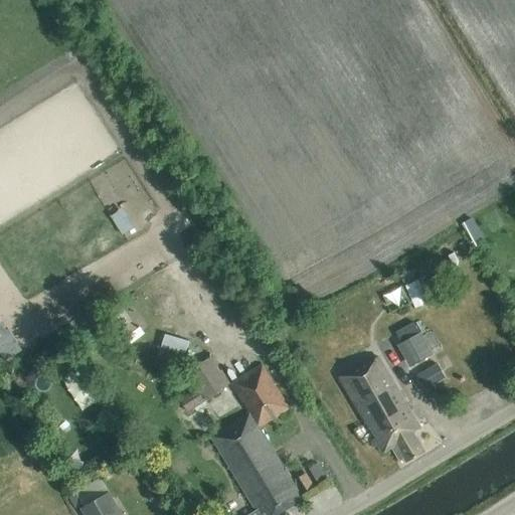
[(469,234),(476,231),(469,220),(462,224),(469,234)]
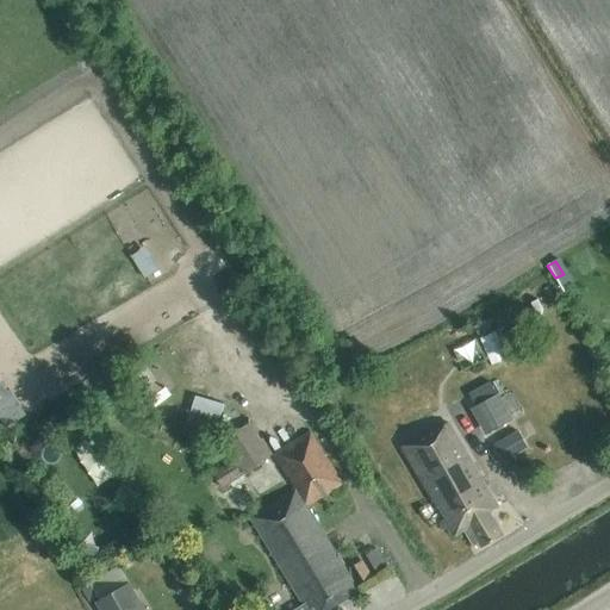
[(162,358),(136,368),(149,398),(175,387),(162,358)]
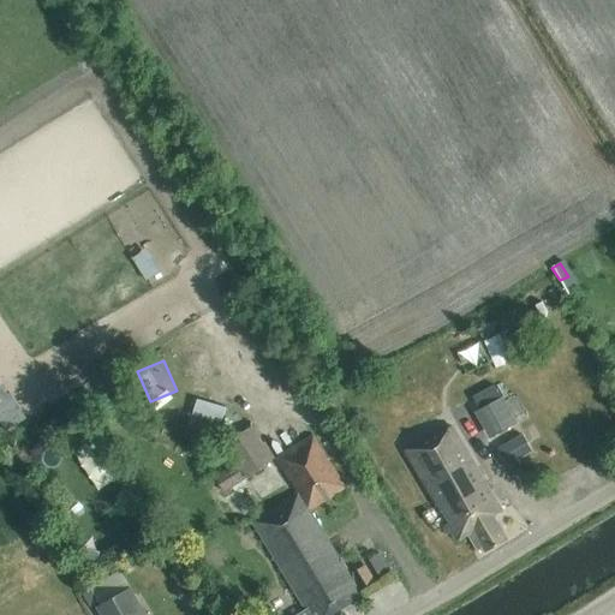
[(495,384),(472,396),(479,408),(501,396),(495,384)]
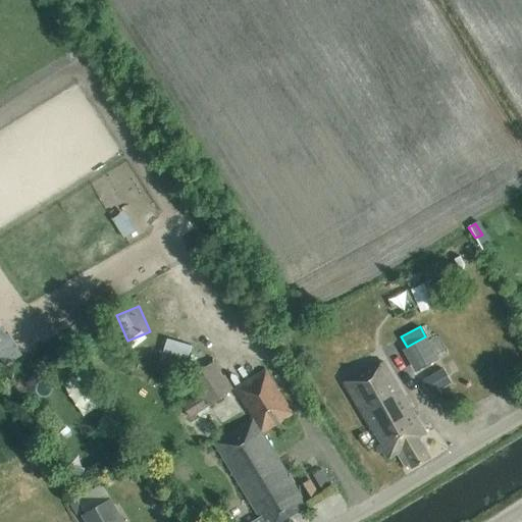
[(187,367),(194,343),(167,335),(160,360),(187,367)]
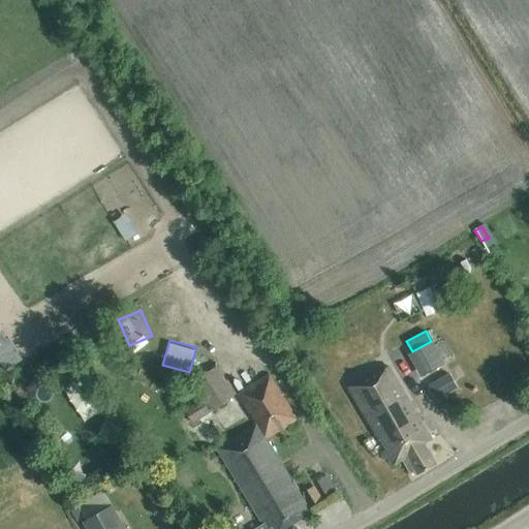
[(421,377),(443,365),(432,342),(409,354),(421,377)]
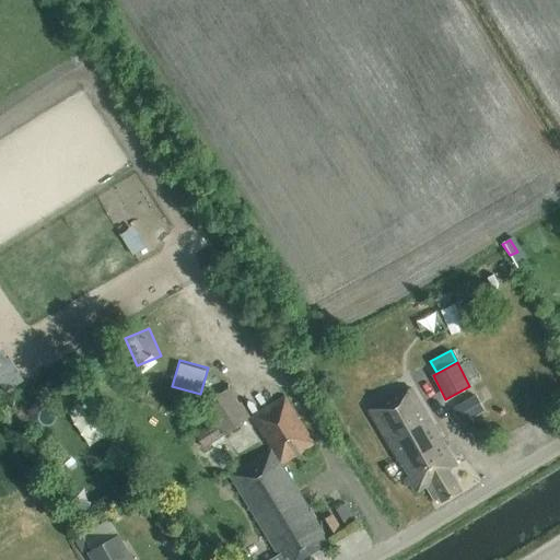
[(463,491),(450,468),(457,464),(410,386),(368,411),(417,492),(427,487),(435,500),(441,497),(444,502),(463,491)]
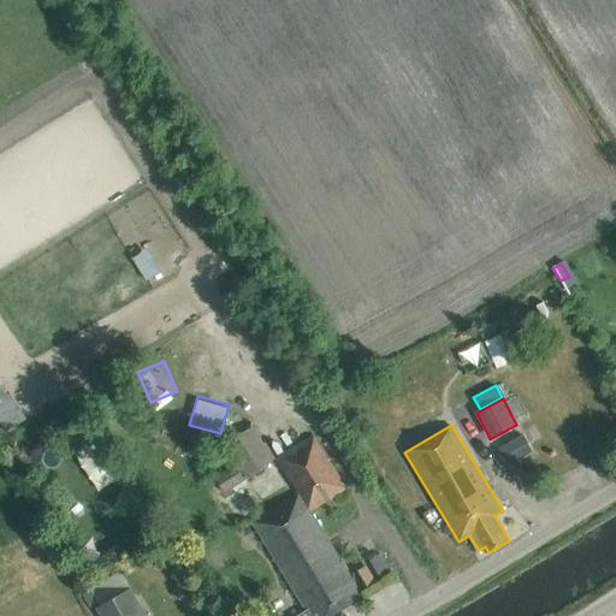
[(246,479),(273,462),(254,427),(225,445),(246,479)]
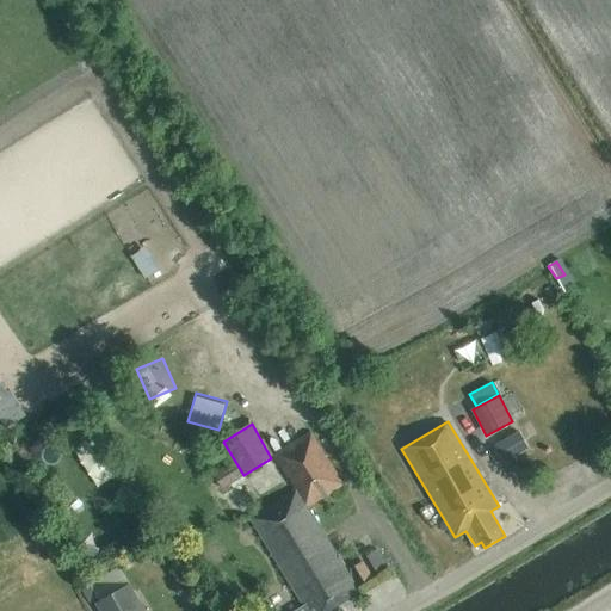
[(503,460),(529,444),(519,427),(493,443),(503,460)]
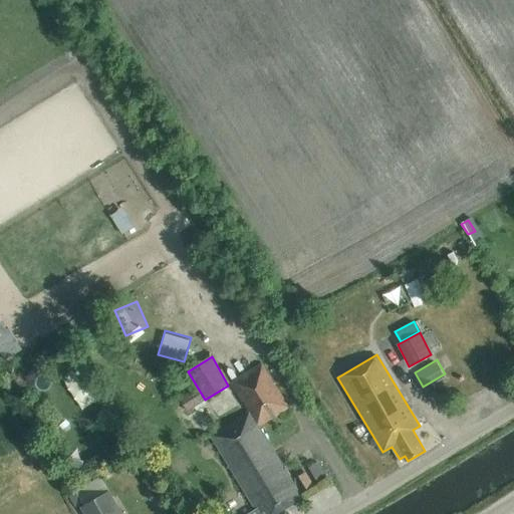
[(287,513),(285,511),(303,500),(258,428),(288,409),(260,363),(229,382),(248,414),(210,438),(256,510),(250,513),(287,513)]
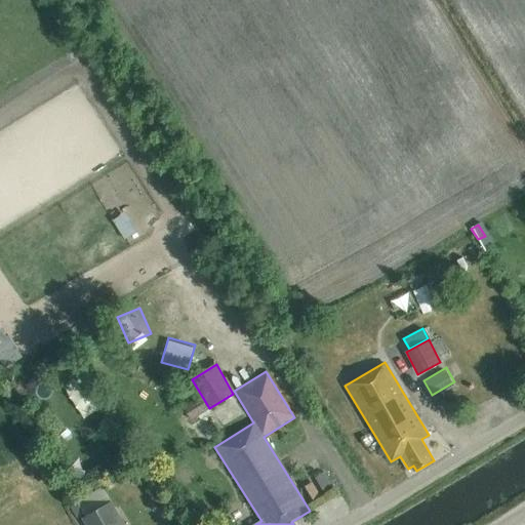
[(85,473),(68,469),(65,482),(82,486),(85,473)]
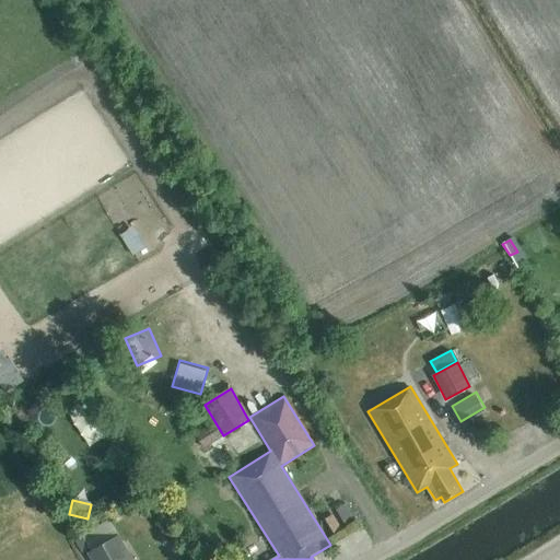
[(92,559),(135,559),(119,534),(89,552),(92,559)]
